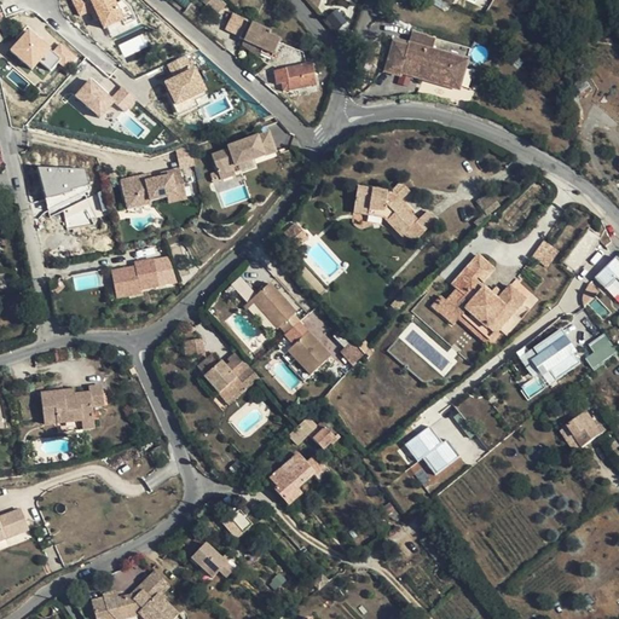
[(96,11),(90,0),(71,0),(80,18),(96,11)]
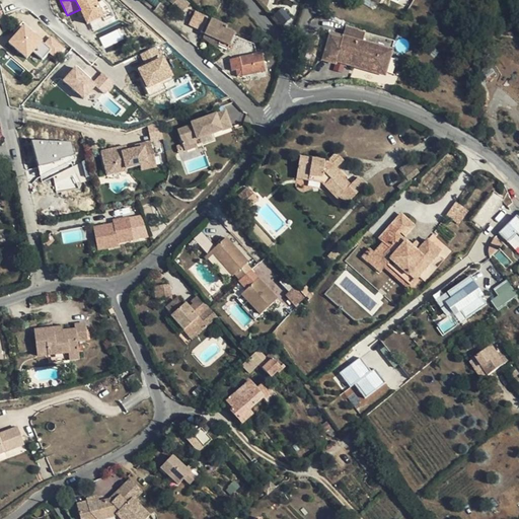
[(75,0),(88,23),(105,14),(97,0),(75,0)]
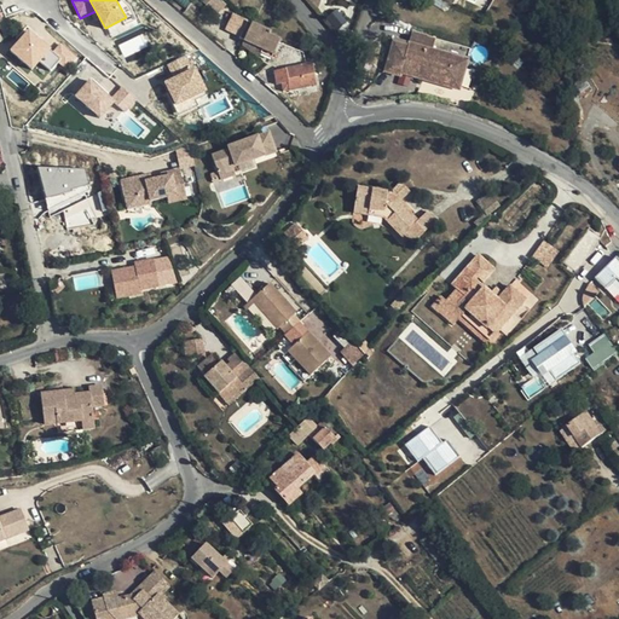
[(210,10),(215,6),(220,0),(219,0),(201,0),(210,10)]
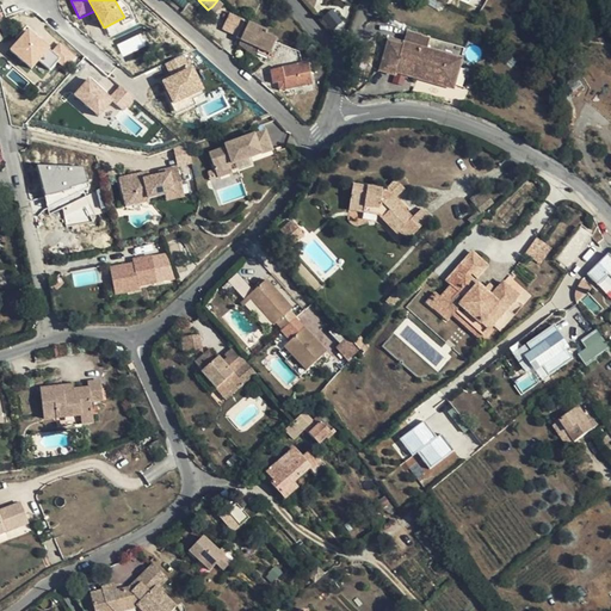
[(331,29),(341,22),(333,10),(322,17),(331,29)]
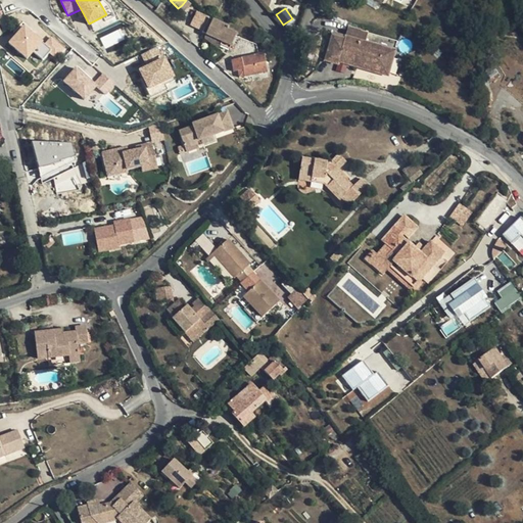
[(191,22),(204,29),(209,18),(196,12),(191,22)]
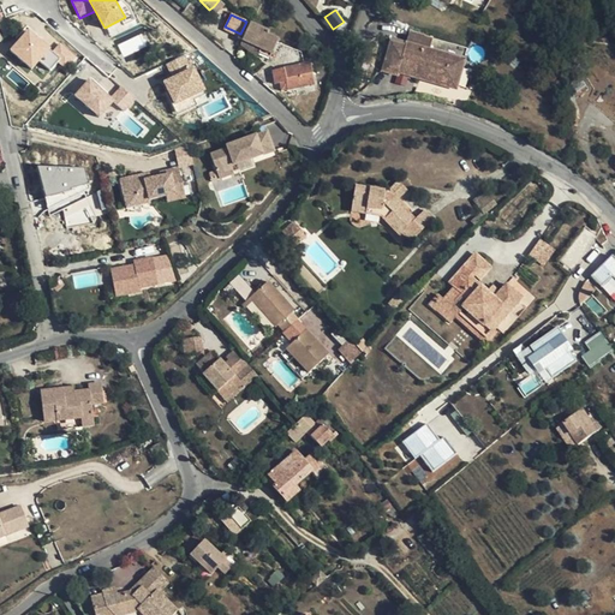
[(269,34),(246,22),(240,34),(238,37),(244,41),(261,49),(258,54),(269,59),(279,41),(268,35),(269,34)]
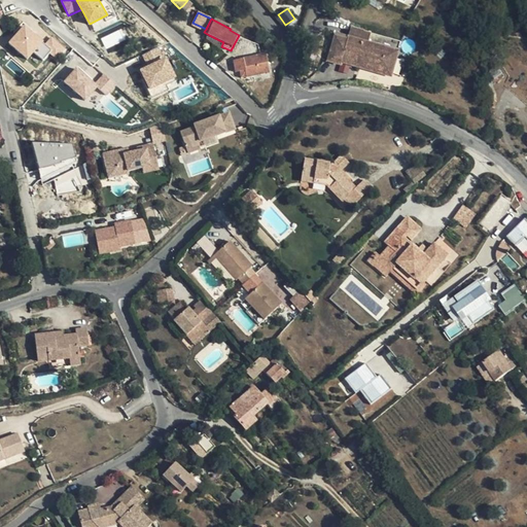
[(27,60),(34,51),(42,60),(53,50),(25,24),(7,40),(27,60)]
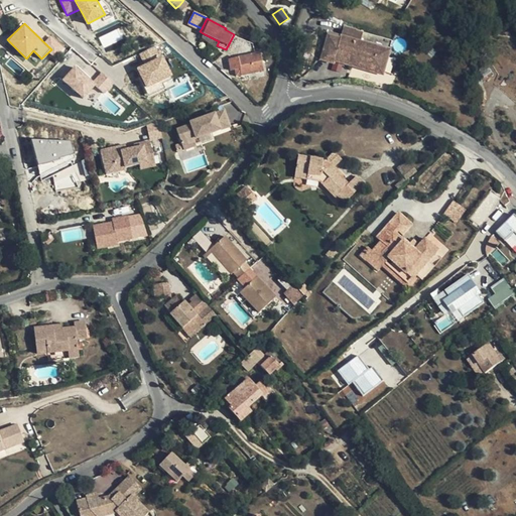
[(119,26),(99,37),(105,48),(124,37),(119,26)]
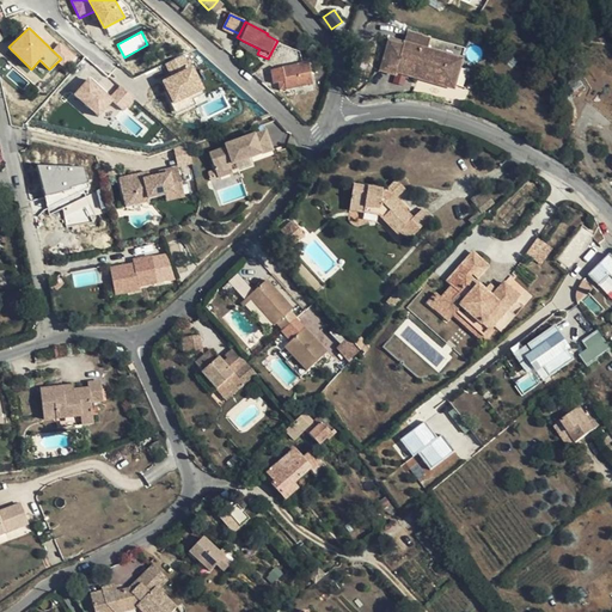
[(416,38),(412,48),(428,53),(430,43),(416,38)]
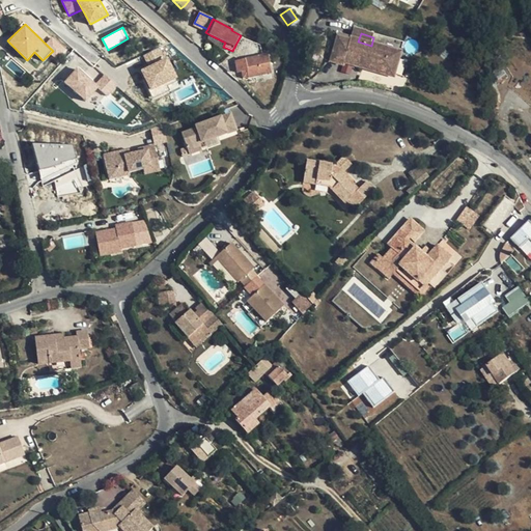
[(225,43),(211,35),(207,39),(222,50),(223,47),(225,43)]
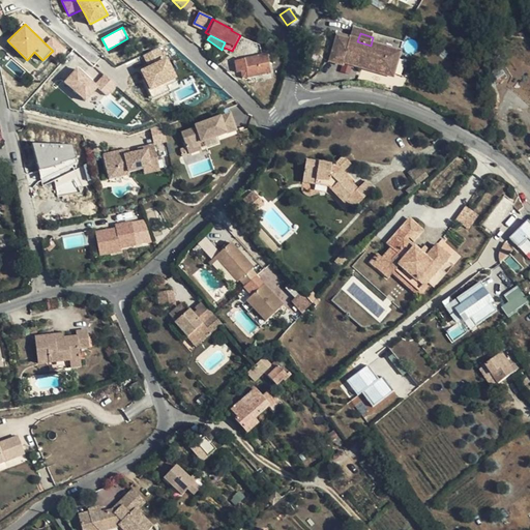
[(371,46),(357,41),(356,46),(343,42),(335,67),(349,70),(349,68),(398,82),(408,47),(373,37),(371,46)]
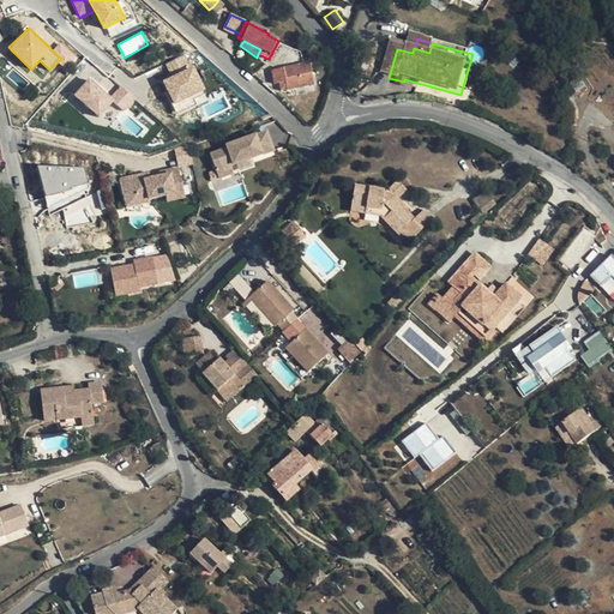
[(187,53),(164,64),(170,77),(162,80),(175,107),(206,92),(187,53)]
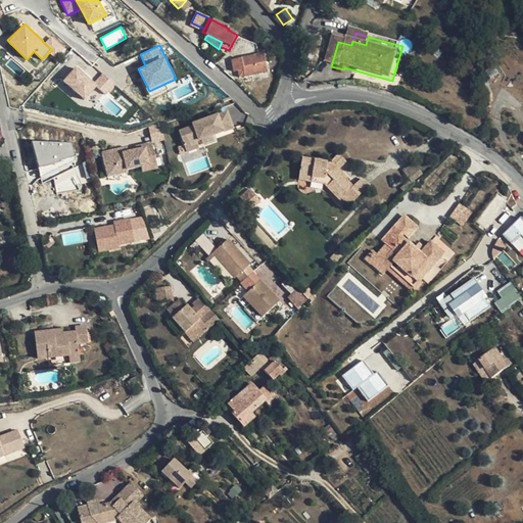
[(242,69),(243,77),(267,73),(263,55),(231,60),(233,72),(236,70),(242,69)]
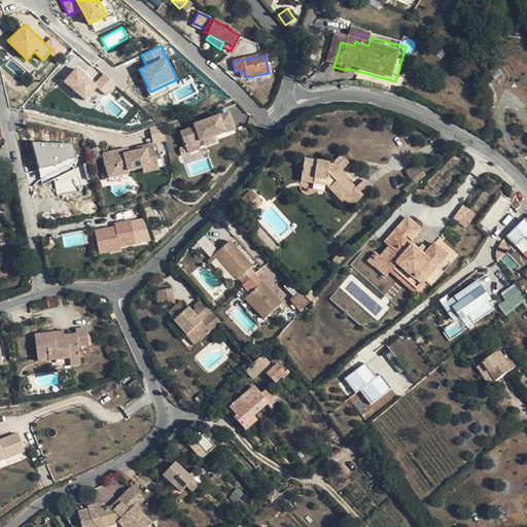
[(97,88),(106,96),(116,84),(102,73),(95,81),(76,66),(63,81),(85,101),(97,88)]
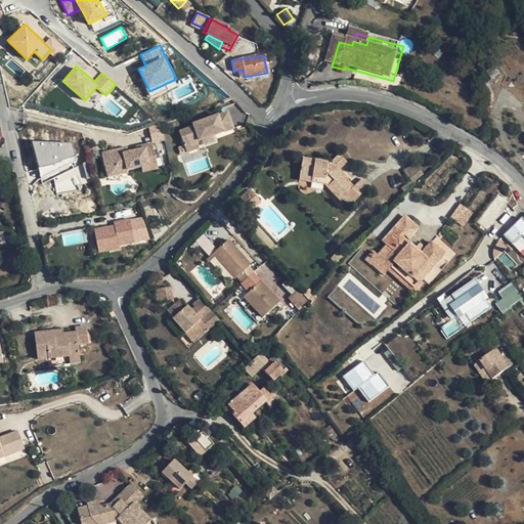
[(179,132),(186,151),(200,147),(198,140),(208,137),(205,128),(212,126),(215,134),(233,128),(228,113),(193,125),(194,127),(179,132)]
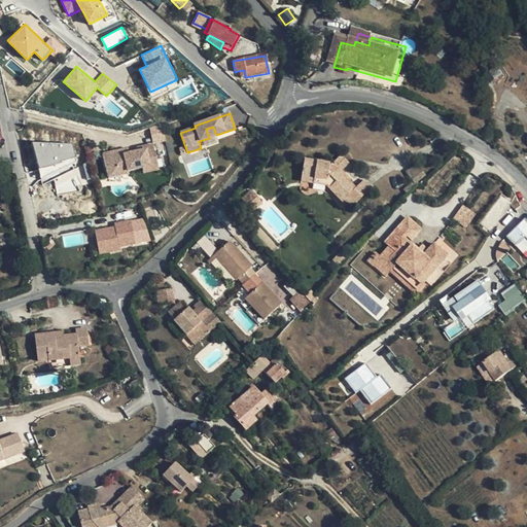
[(206,129),(209,138),(216,135),(213,127),(206,129)]
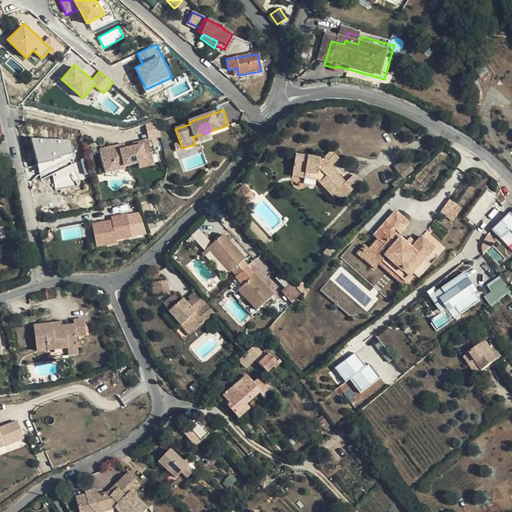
[(32,142),(40,177),(52,174),(55,188),(85,181),(81,160),(75,162),(69,134),(32,142)]
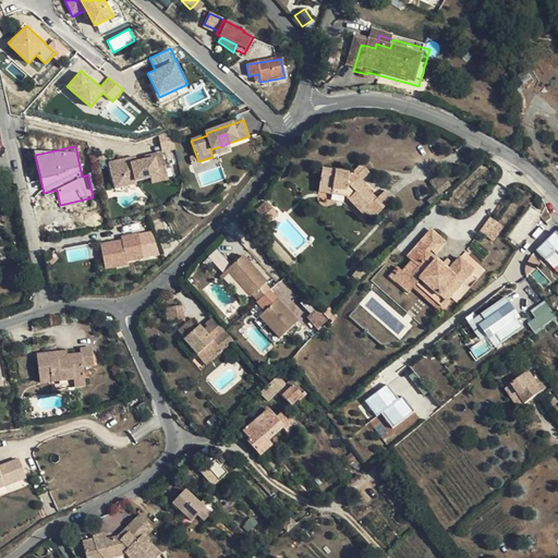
[(152,178),(157,177),(158,181),(167,179),(160,153),(143,157),(144,160),(135,162),(130,164),(129,159),(108,164),(112,181),(133,176),(134,181),(152,178)]
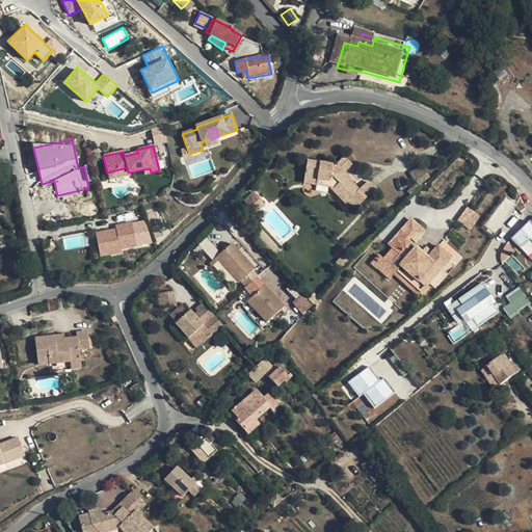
[(341,176),(344,173),(352,164),(345,157),(333,168),(334,165),(309,162),(304,182),(318,184),(319,180),(328,181),(328,186),(346,204),(348,201),(355,208),(374,189),(368,182),(360,189),(350,179),(346,181),(341,176)]
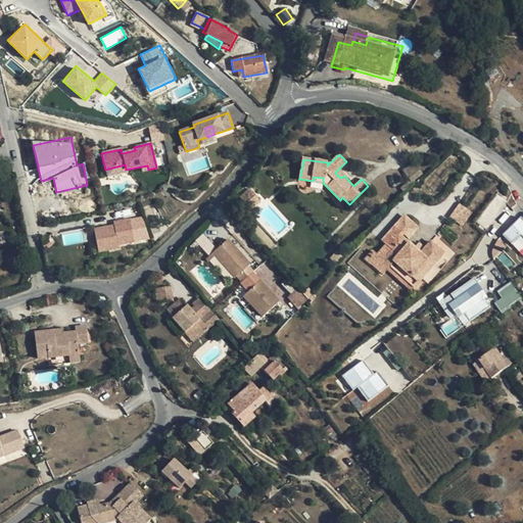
[(403,171),(410,181),(411,182),(412,182),(423,175),(415,162),(403,171)]
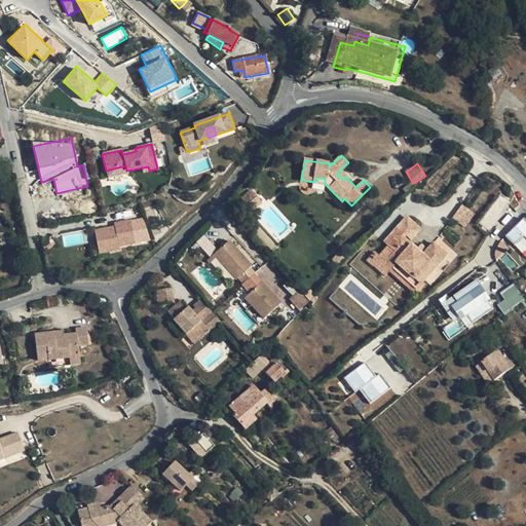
[(126,171),(125,165),(106,171),(107,178),(127,174),(126,171)]
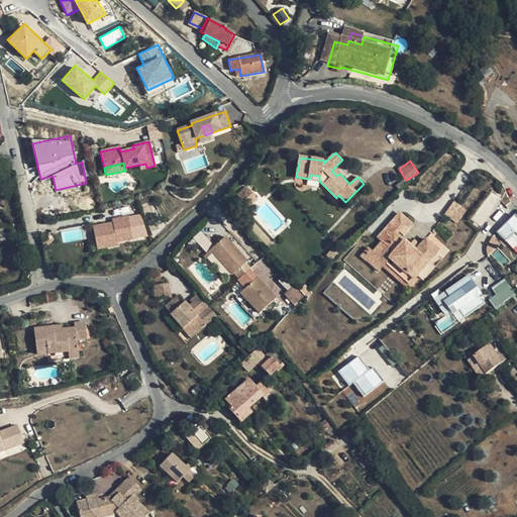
[(408,181),(407,180),(406,180),(405,179),(396,186),(398,189),(408,181)]
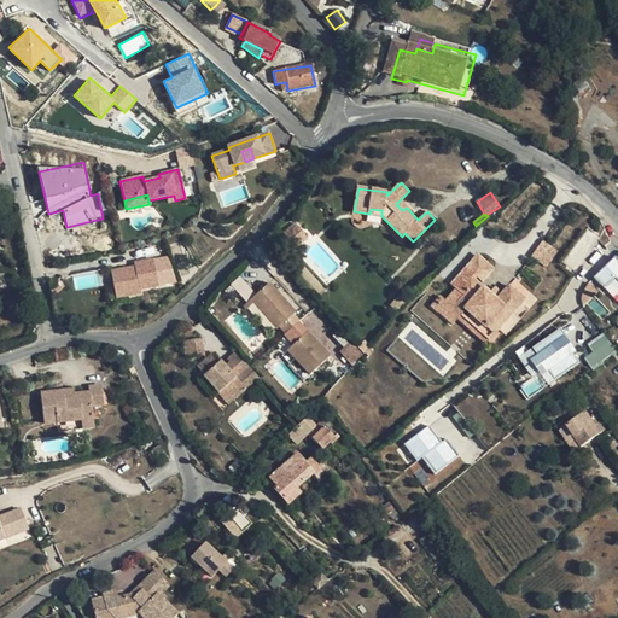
[(587,228),(561,260),(573,270),(600,239),(587,228)]
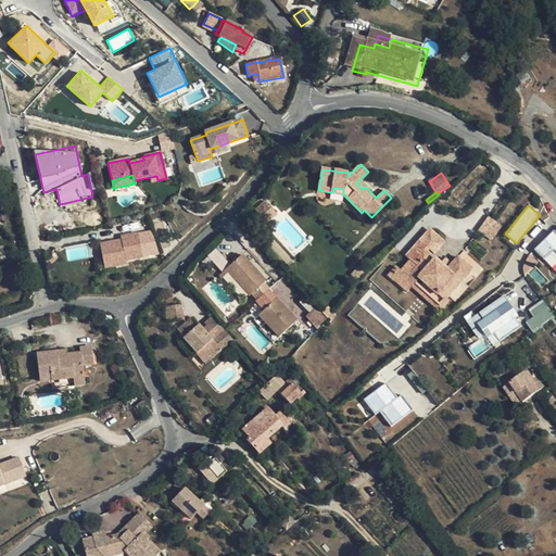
[(491,240),(502,225),(488,215),(478,230),(491,240)]
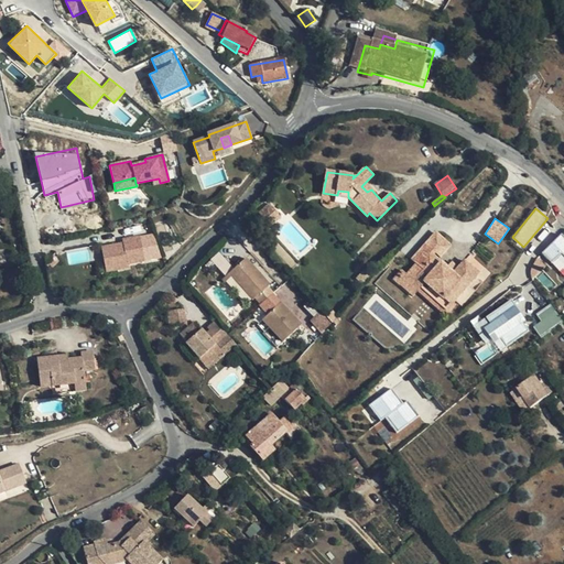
[(408,273),(421,286),(447,310),(456,300),(480,273),(465,260),(458,267),(453,273),(447,269),(432,255),(434,253),(440,258),(451,247),(435,232),(412,259),(416,263),(408,273)]
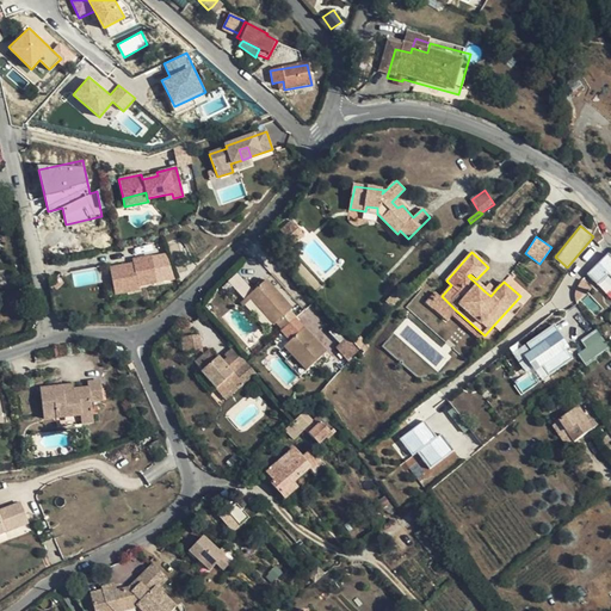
[(133,263),(109,267),(113,294),(137,289),(137,285),(155,282),(150,255),(131,259),(133,263)]
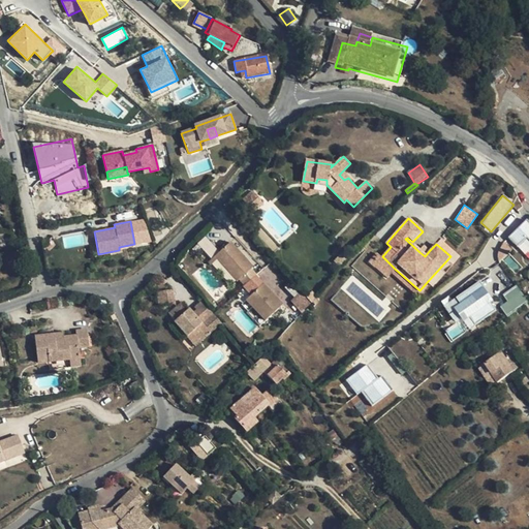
[(210,257),(217,250),(206,237),(197,243),(210,257)]
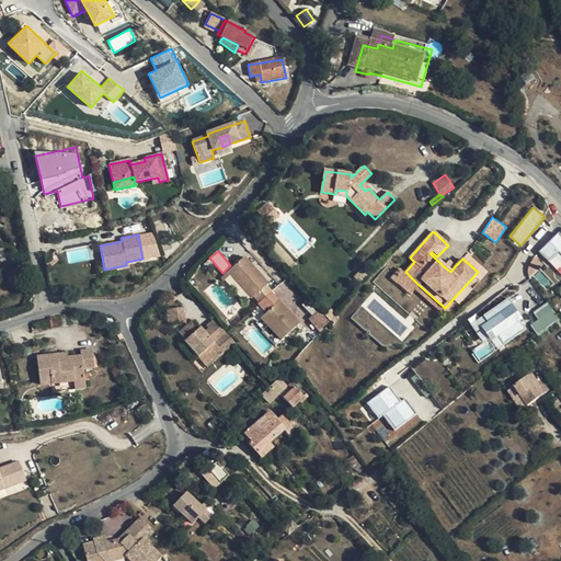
[(245,256),(232,268),(244,282),(240,285),(252,298),(254,296),(259,302),(272,292),(266,285),(270,283),(245,256)]
